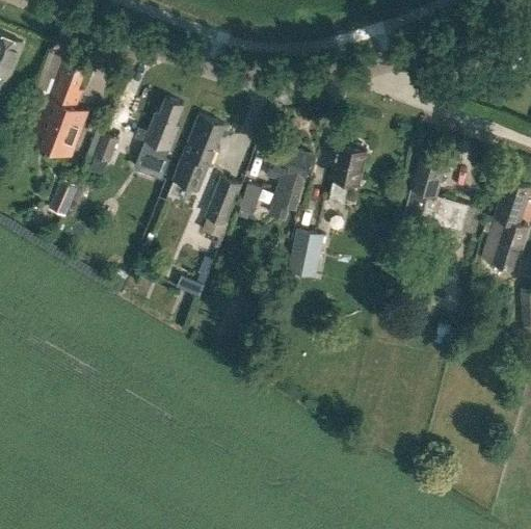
[(21,45),(0,34),(0,93),(1,94),(21,45)]
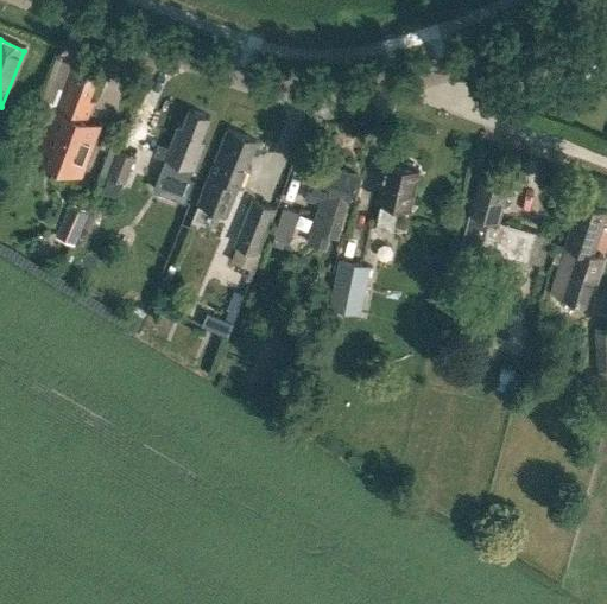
[(55,110),(50,109),(31,159),(81,178),(100,128),(86,122),(92,105),(88,102),(97,77),(77,70),(75,77),(68,75),(55,110)]
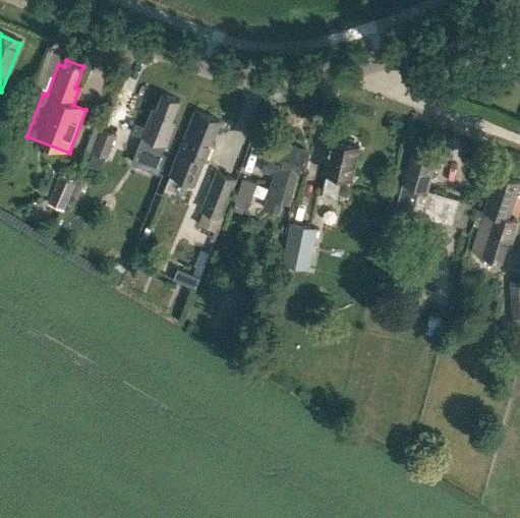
[(171,123),(179,103),(162,97),(157,112),(153,110),(146,129),(135,125),(131,135),(142,139),(139,149),(142,150),(136,168),(159,176),(166,158),(163,157),(175,124),(171,123)]
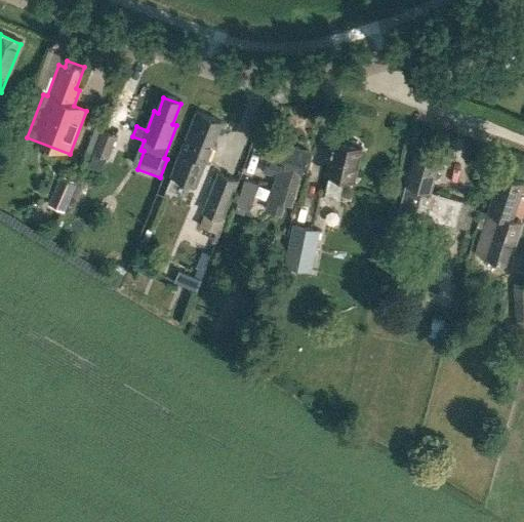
[(210,164),(216,148),(213,146),(222,125),(197,115),(171,179),(193,188),(203,162),(210,164)]
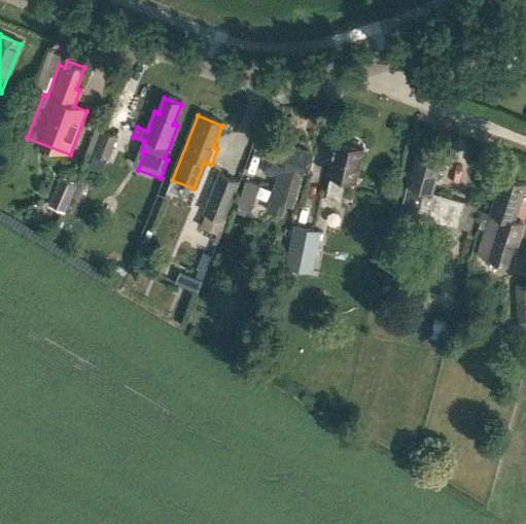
[(107,162),(115,139),(102,134),(94,156),(107,162)]
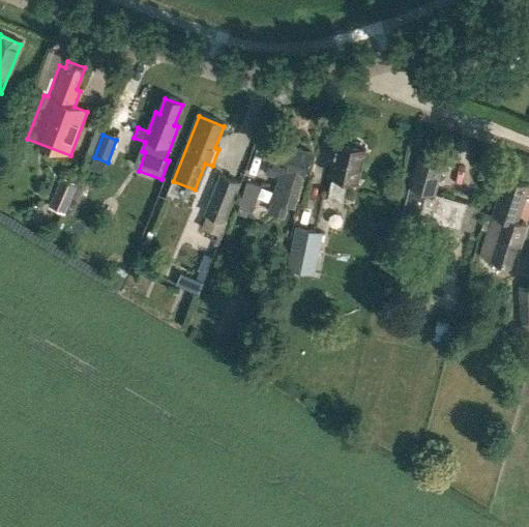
[(363,148),(339,143),(331,176),(332,176),(327,200),(342,203),(347,179),(356,181),(363,148)]
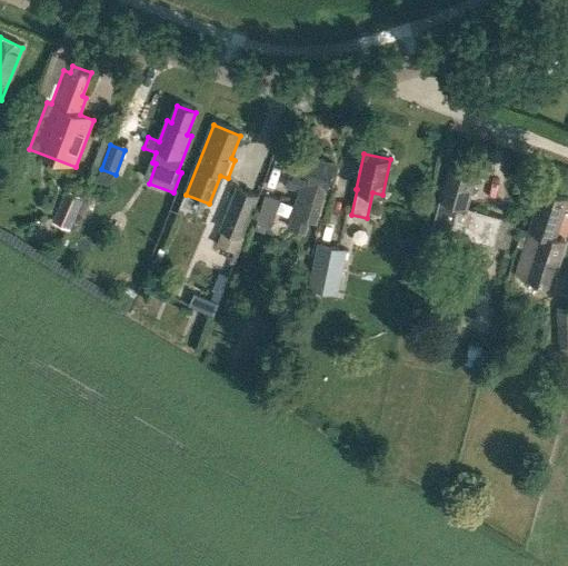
[(324,201),(334,167),(297,157),(287,190),(304,195),(297,218),(316,224),(322,201),(324,201)]
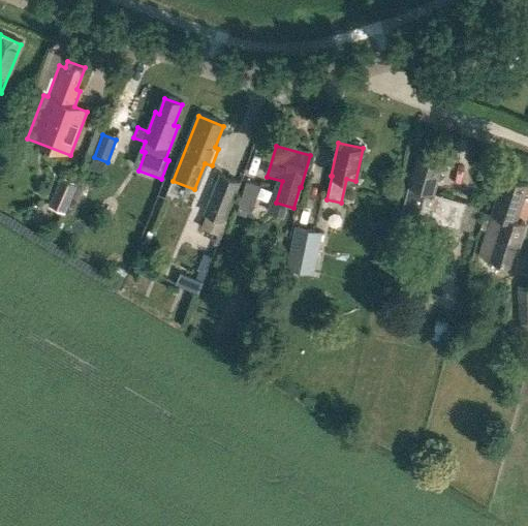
[(433,196),(442,163),(417,156),(406,194),(399,219),(415,223),(416,220),(458,231),(466,206),(433,196)]
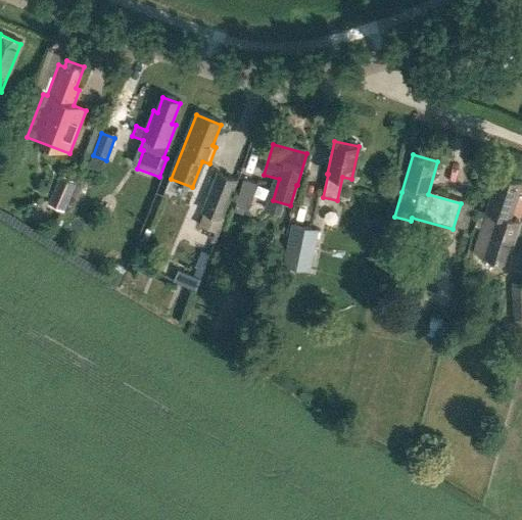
[(222,221),(238,181),(218,173),(201,213),(222,221)]
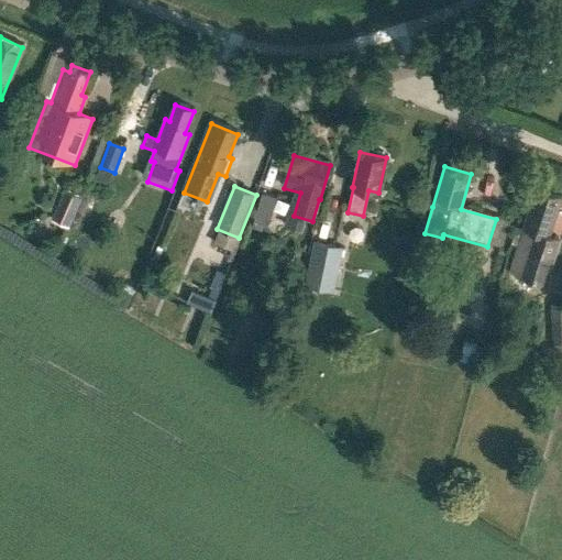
[(559,242),(548,239),(561,200),(537,193),(524,232),(533,235),(520,277),(543,285),(559,242)]
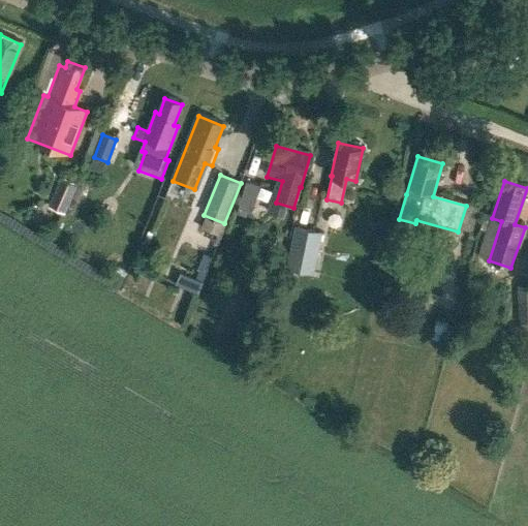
[(252,214),(259,187),(246,183),(238,210),(252,214)]
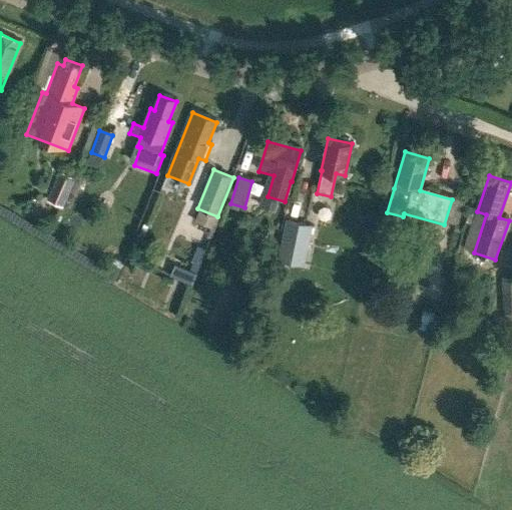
[(53,188),(46,202),(62,209),(69,195),(53,188)]
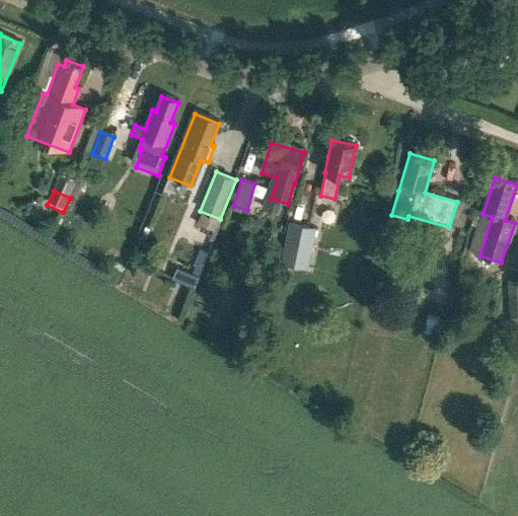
[(307,270),(316,230),(289,224),(281,264),(307,270)]
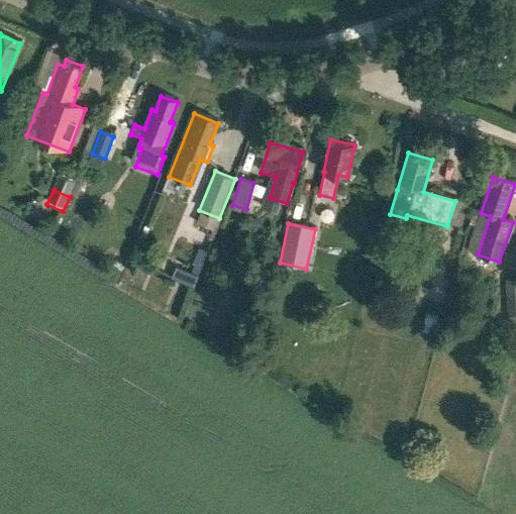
[(193,288),(198,276),(177,268),(172,279),(193,288)]
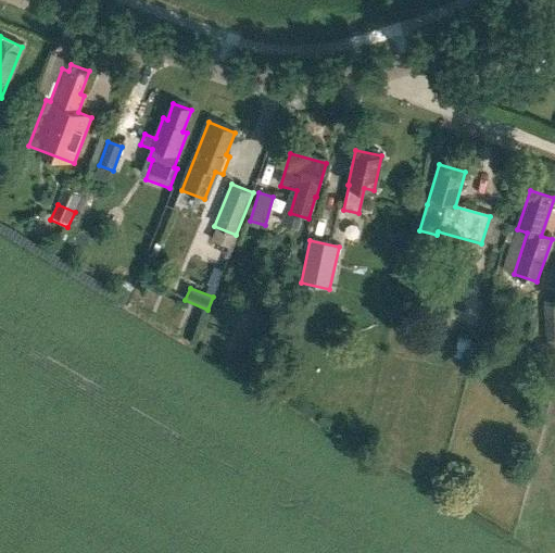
[(545,341),(554,340),(554,302),(544,303),(545,341)]
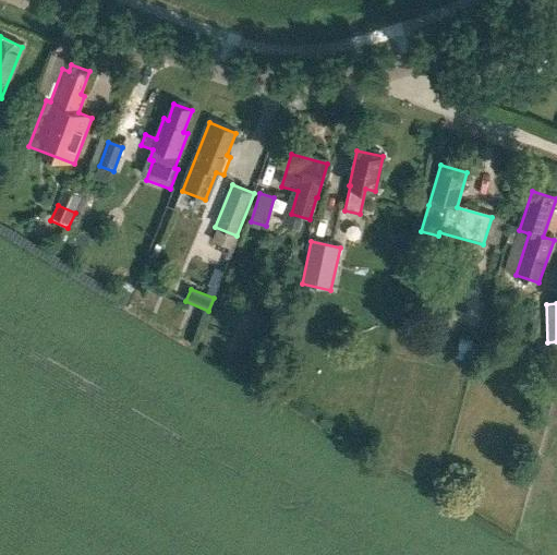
[(472,358),(476,338),(464,335),(460,356),(472,358)]
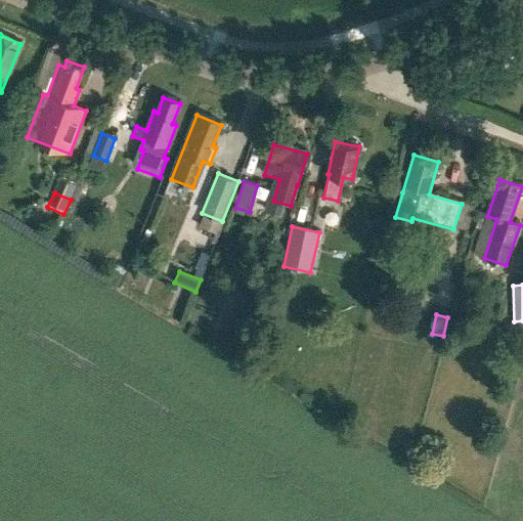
All buildings are outlined.
